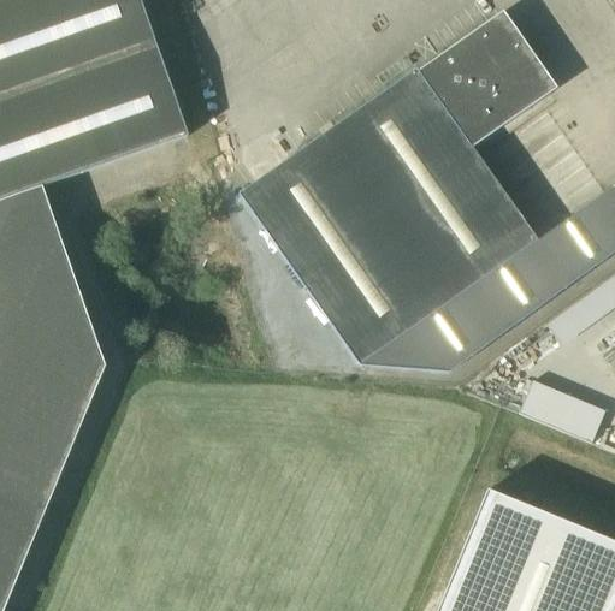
[(189,134),(181,111),(141,0),(0,0),(0,610),(3,610),(106,365),(43,185),(189,134)]
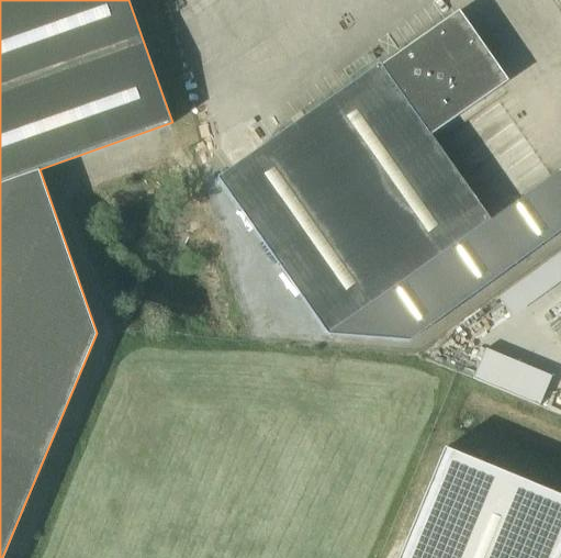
[(380,62),(236,163),(219,175),(287,271),(328,332),(411,338),(560,229),(560,169),(491,219),(432,133),(505,81),(456,11),(382,63),(380,62)]
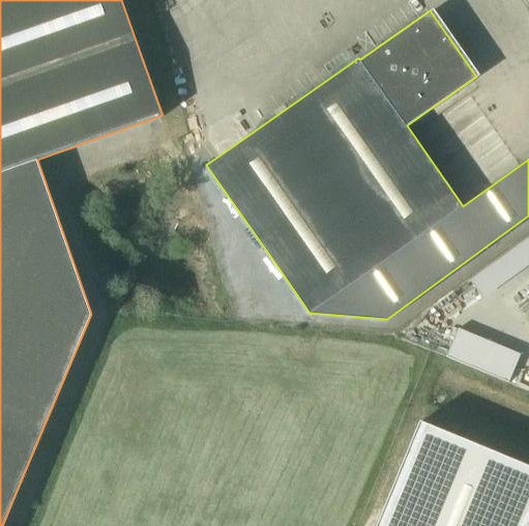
[(479,290),(528,263),(528,238),(469,271),(479,290)]
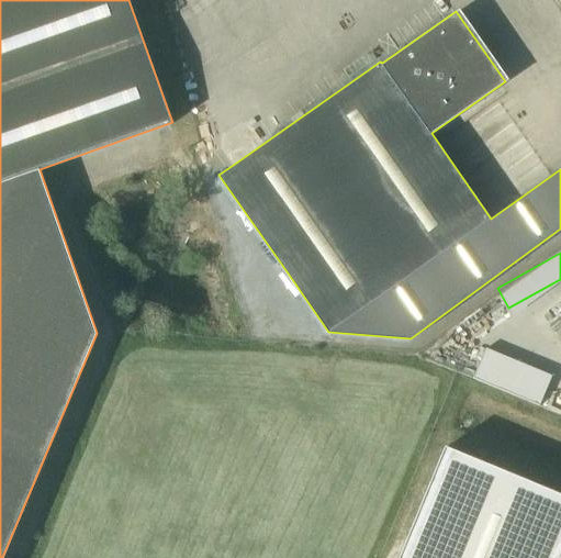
[(474,376),(540,403),(552,374),(486,346),(474,376)]
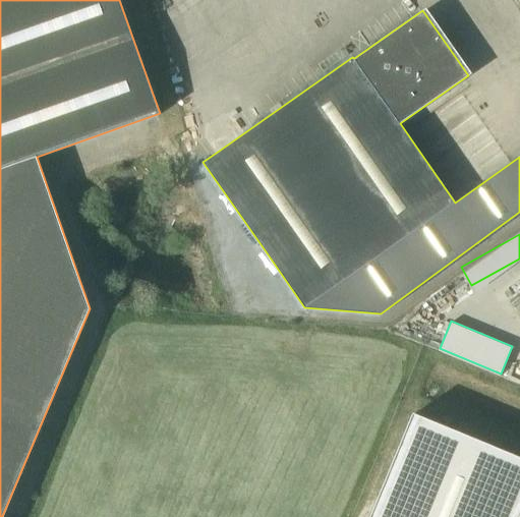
[(519,457),(412,413),(368,516),(519,516),(519,457)]
